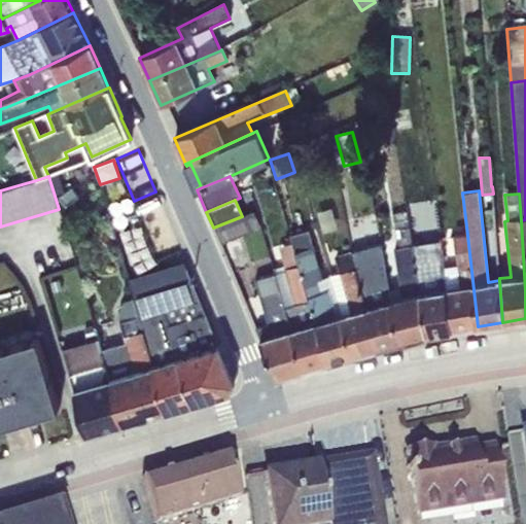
[(242,216),(213,228),(220,243),(259,229),(251,212),(242,216)]
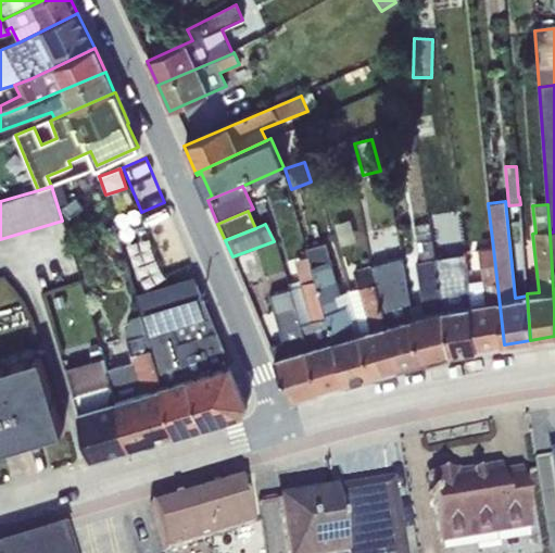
[(421,304),(410,309),(424,361),(451,353),(436,261),(430,233),(415,236),(419,261),(415,262),(421,304)]
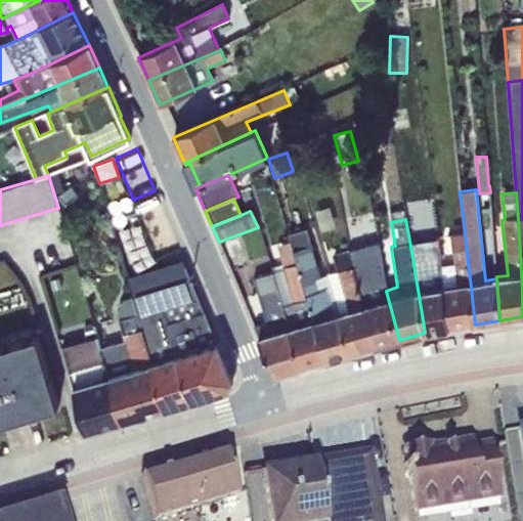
[(297,264),(325,360),(350,354),(328,275),(320,277),(306,230),(288,235),(290,244),(297,264)]
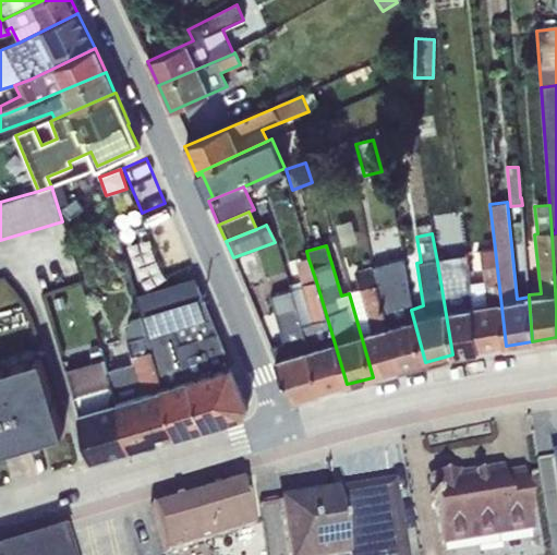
[(470,284),(479,350),(506,346),(495,249),(480,251),(484,282),(470,284)]
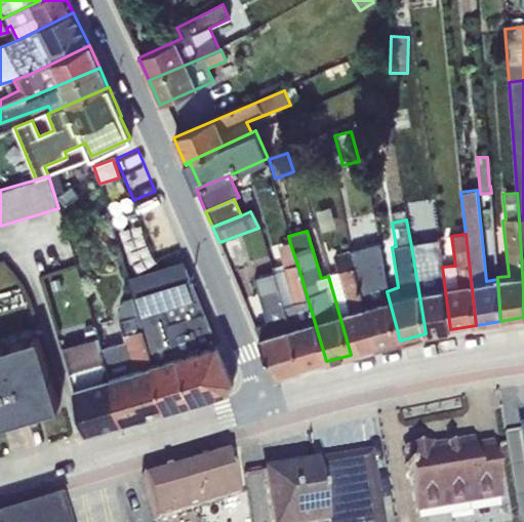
[(411,246),(426,333),(450,329),(442,267),(438,241),(411,246)]
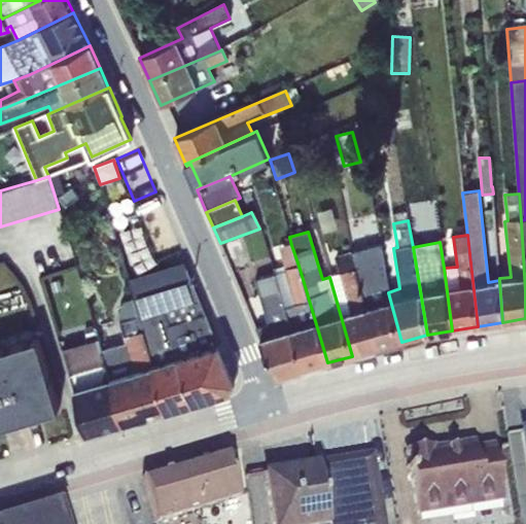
[(284,271),(299,266),(291,245),(278,250),(284,271)]
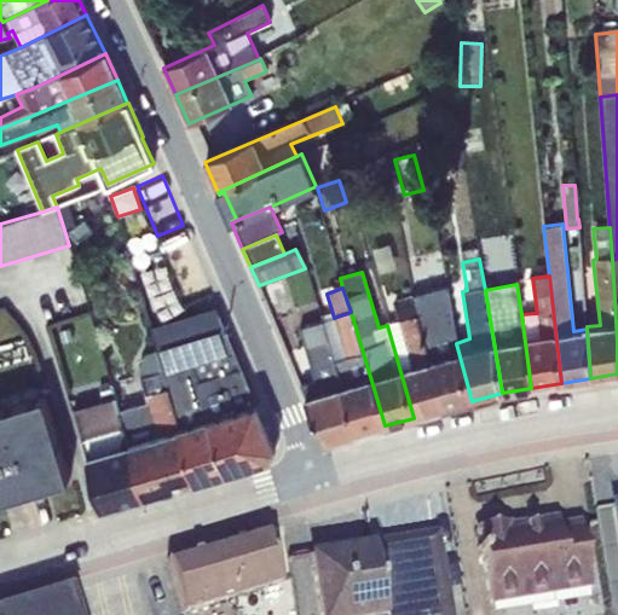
[(448,289),(411,299),(413,305),(443,410),(472,401),(456,343),(448,289)]
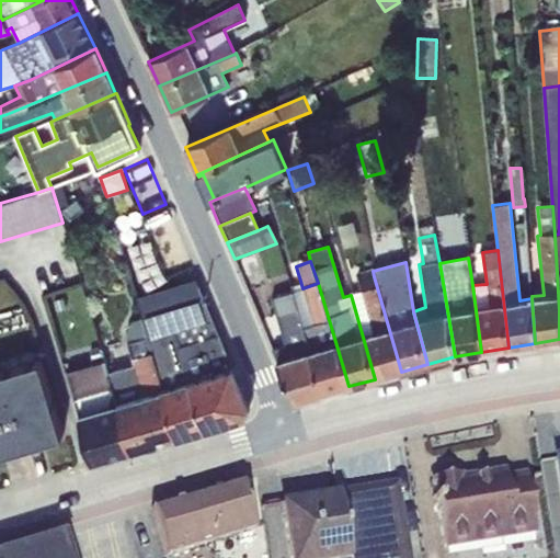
[(351,295),(375,379),(401,372),(374,276),(373,271),(357,276),(362,291),(351,295)]
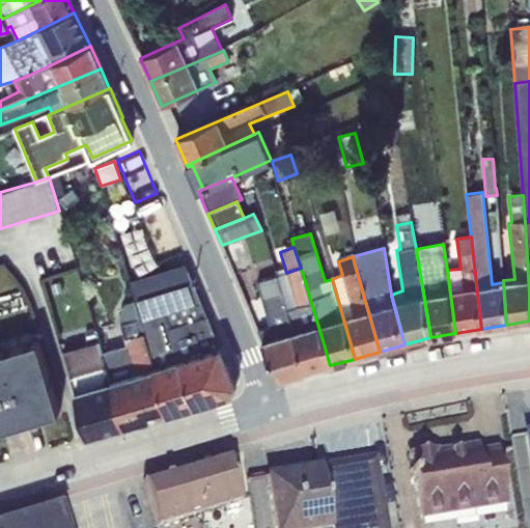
[(276,276),(305,373),(330,365),(301,268),(286,273),(276,276)]
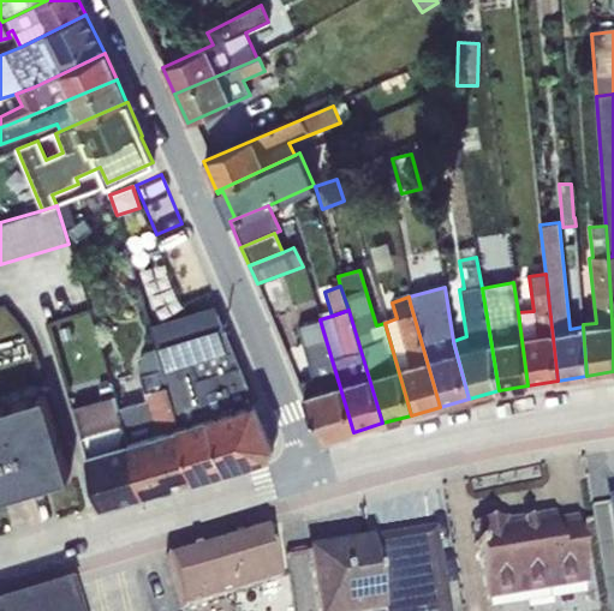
[(273,447),(216,312),(182,323),(188,339),(155,348),(155,349),(161,369),(194,479),(267,457),(268,457),(274,447),(273,447)]
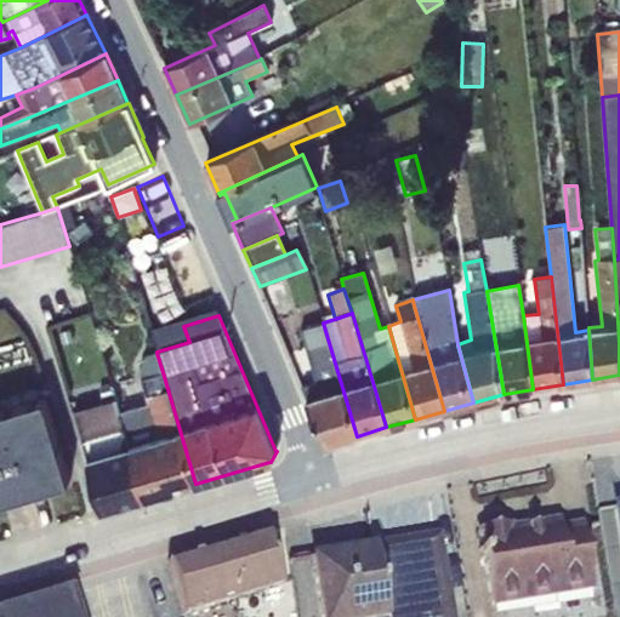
[(314,381),(301,387),(323,440),(330,445),(330,444),(357,436),(323,323),(300,330),(314,381)]
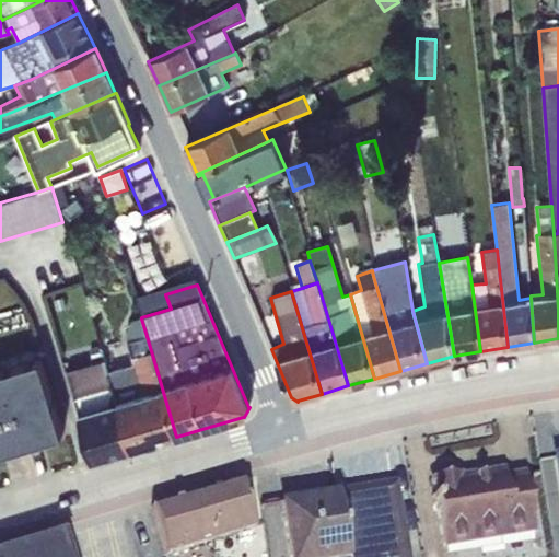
[(141,317),(171,309),(165,294),(137,302),(141,317)]
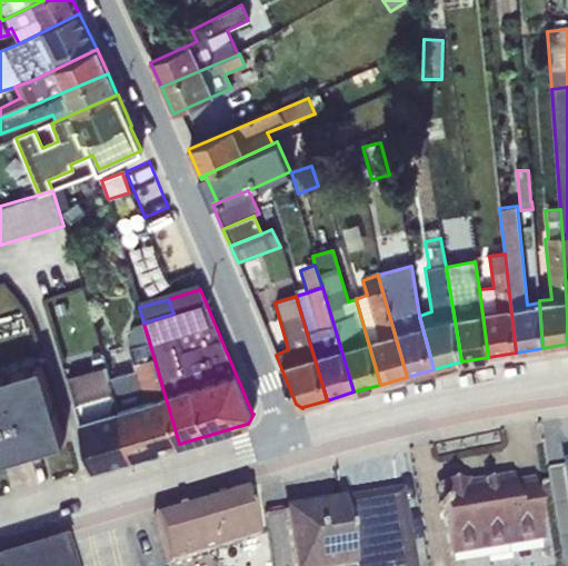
[(131,347),(149,341),(143,324),(133,327),(128,337),(131,347)]
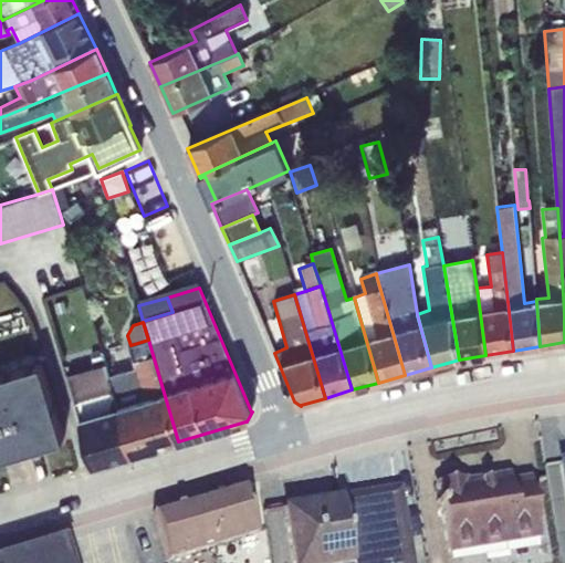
[(132,456),(178,441),(148,340),(131,345),(128,346),(135,369),(108,377),(132,456)]
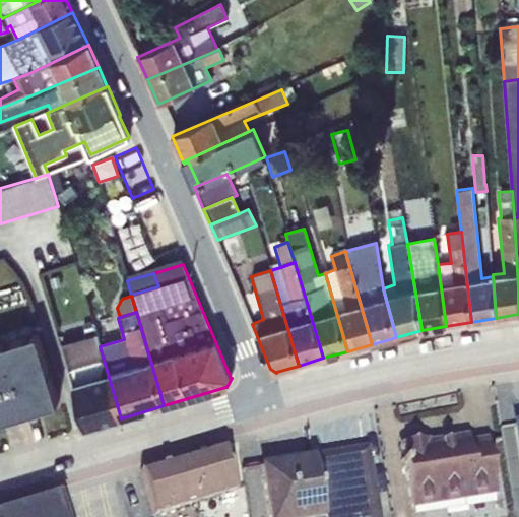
[(37,334),(0,345),(0,422),(58,403),(37,334)]
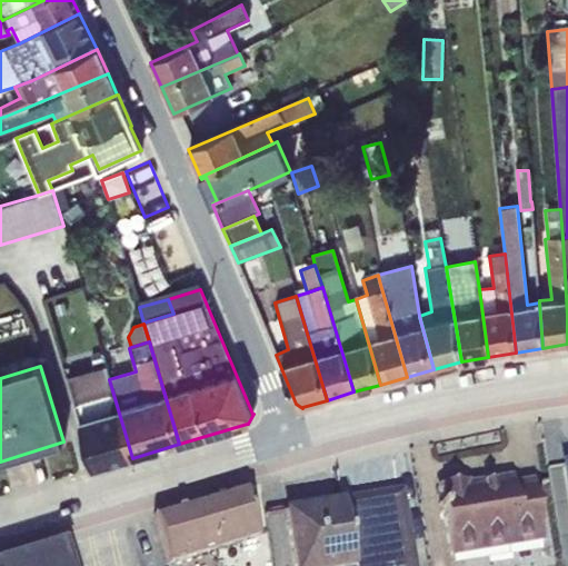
[(93,469),(132,458),(109,379),(106,368),(68,378),(93,469)]
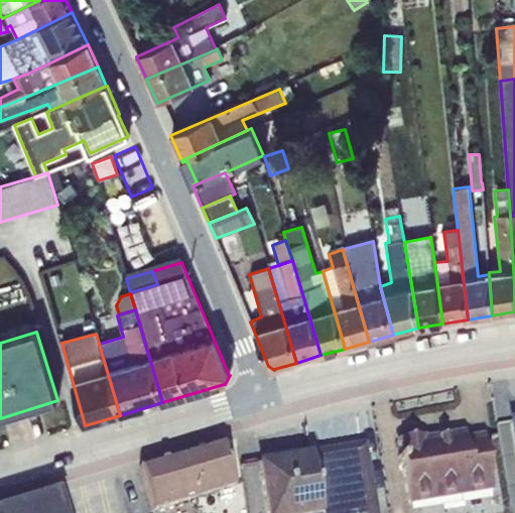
[(421,439),(396,443),(406,508),(491,495),(483,440),(464,443),(463,436),(421,443),(421,439)]
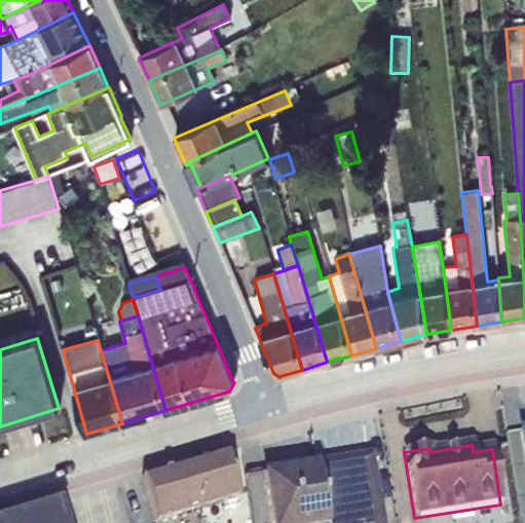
[(349,462),(358,522),(383,522),(373,453),(314,461),(314,467),(315,468),(349,462)]
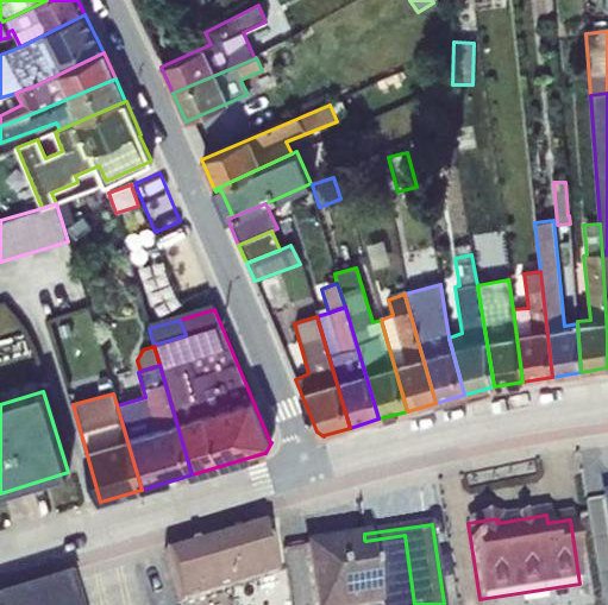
[(259,525),(214,539),(230,591),(275,577),(259,525)]
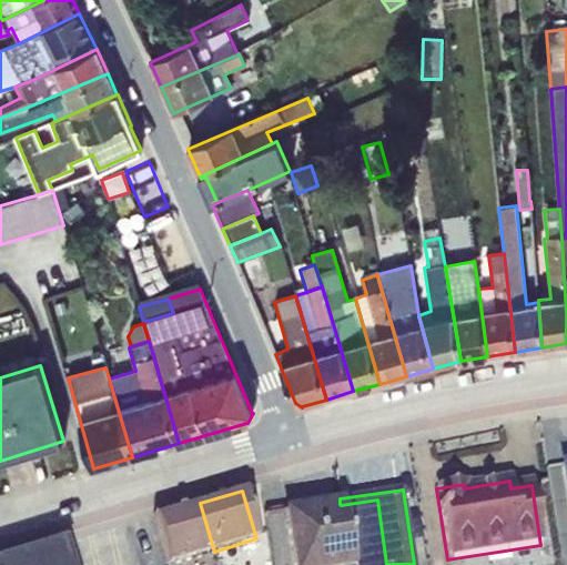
[(386,564),(377,500),(341,505),(348,564),(386,564)]
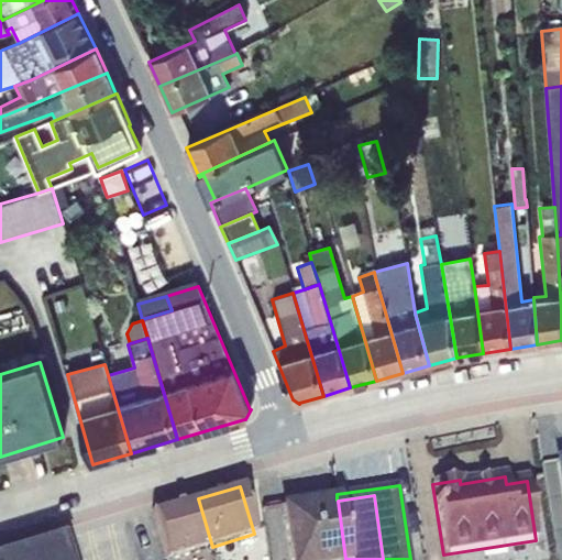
[(198,498),(151,513),(165,559),(169,559),(212,547),(198,498)]
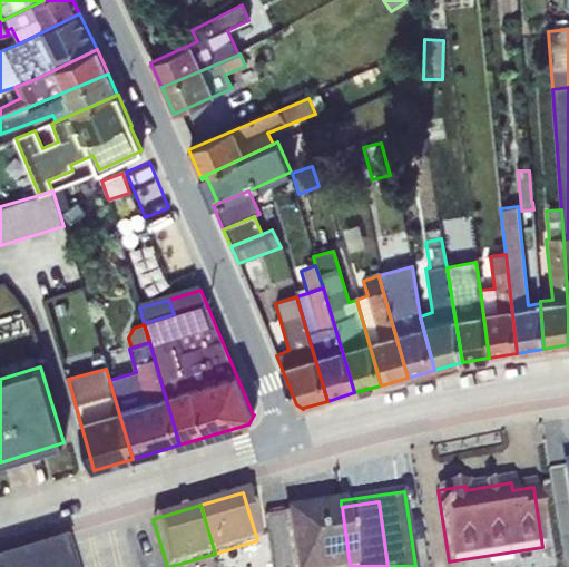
[(341,506),(284,516),(293,566),(350,566),(342,507),(341,506)]
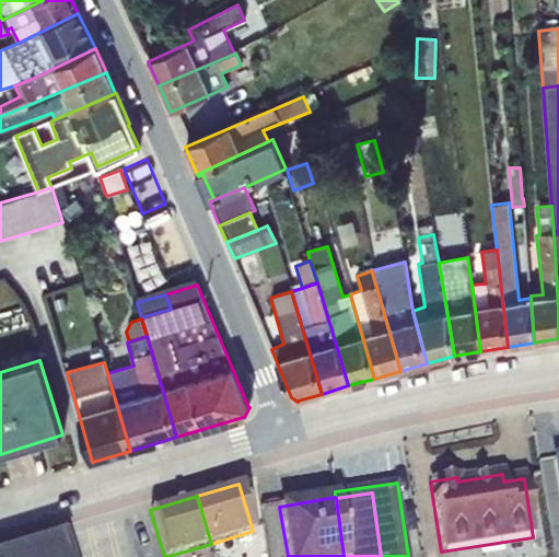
[(65,556),(59,538),(0,556),(65,556)]
